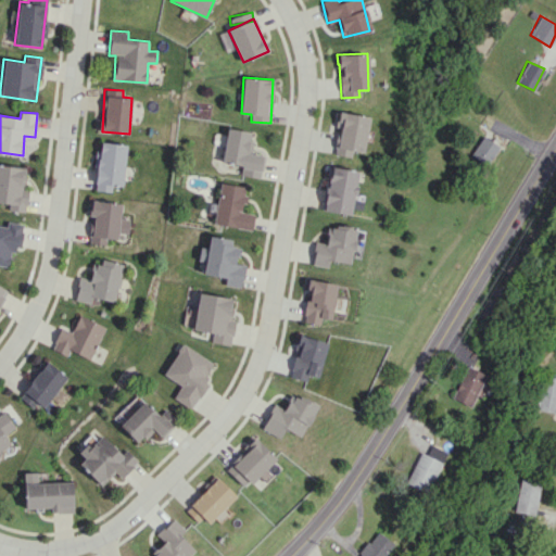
[(335,154),(350,156),(351,151),(363,152),(367,116),(338,112),(336,127),(339,127),(335,154)]
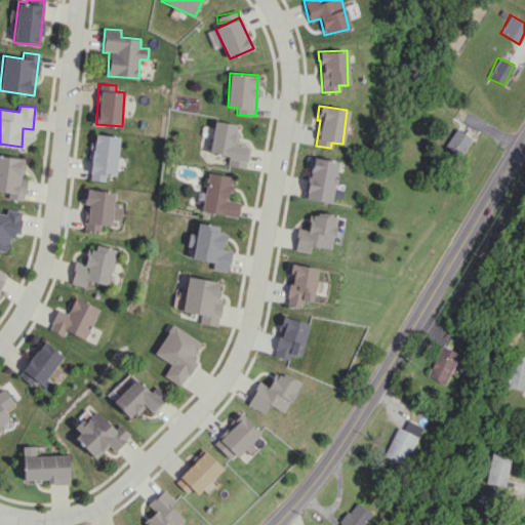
[(210,154),(228,156),(227,166),(246,167),(248,146),(236,145),(238,124),(213,121),(210,154)]
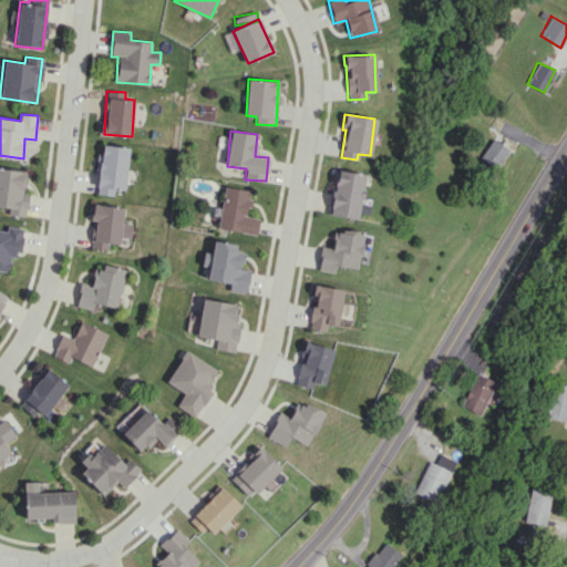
[(478,158),(496,168),(508,148),(492,138),(478,158)]
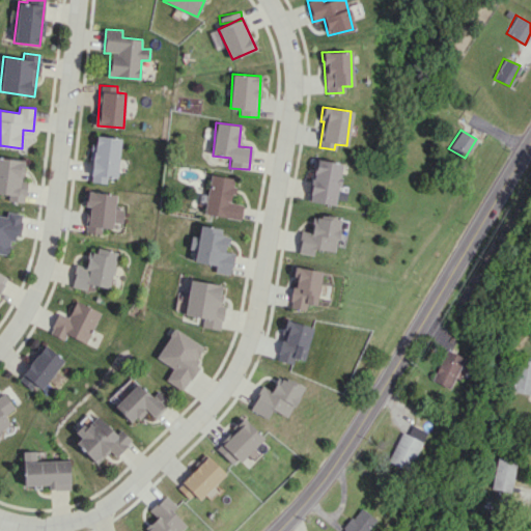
[(107,184),(108,177),(118,177),(120,137),(93,136),(90,183),(107,184)]
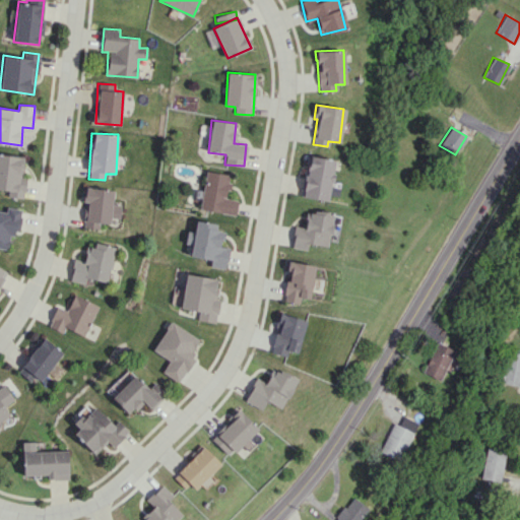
[(0,189),(7,191),(7,197),(22,199),(24,184),(20,184),(23,156),(0,153),(0,189)]
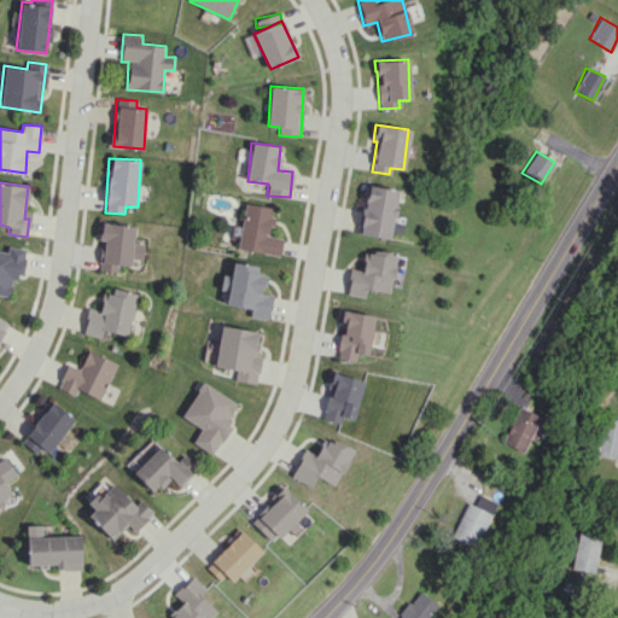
[(390,238),(397,190),(365,185),(357,233),(390,238)]
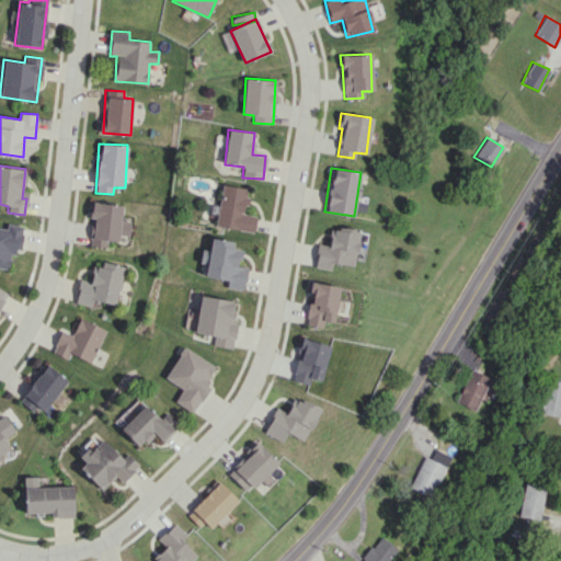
[(216,226),(254,231),(256,216),(244,214),(249,189),(222,184),(216,226)]
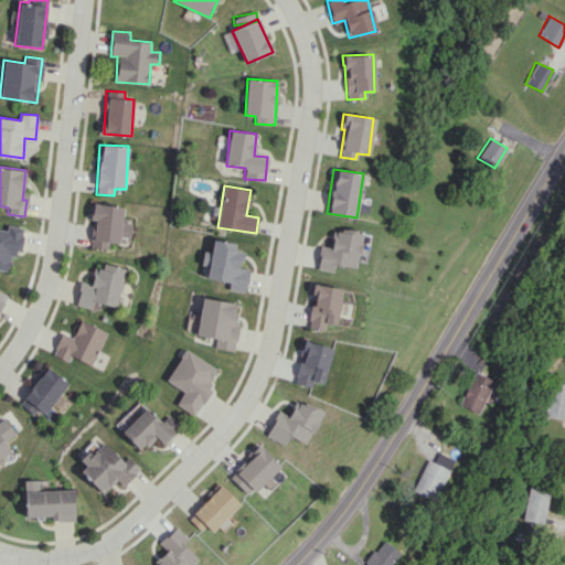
[(125,206),(93,203),(92,219),(95,219),(93,247),(108,249),(109,242),(120,243),(121,236),(131,237),(132,222),(124,222),(125,206)]
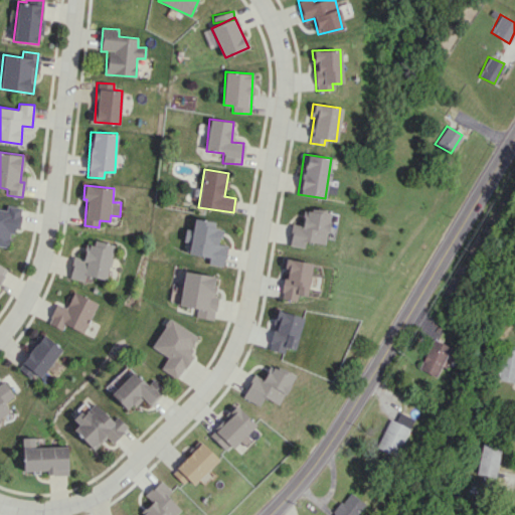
[(0,245),(7,246),(9,233),(17,234),(22,207),(6,205),(5,209),(0,208),(0,245)]
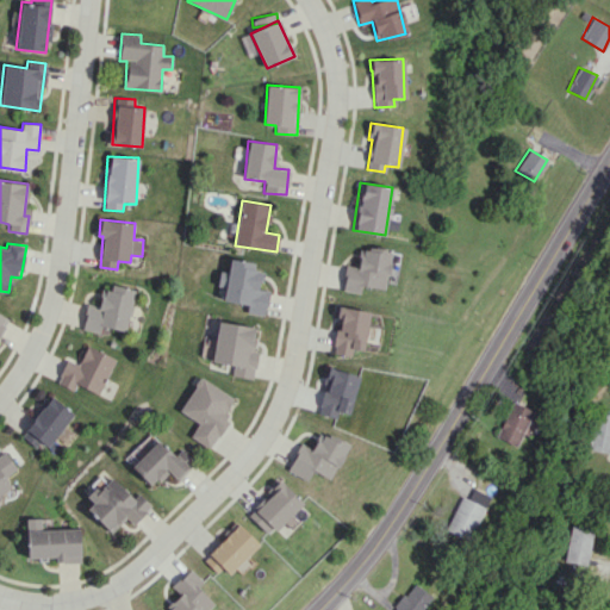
[(341,290),(360,293),(361,286),(384,290),(391,250),(362,246),(359,267),(346,265),(341,290)]
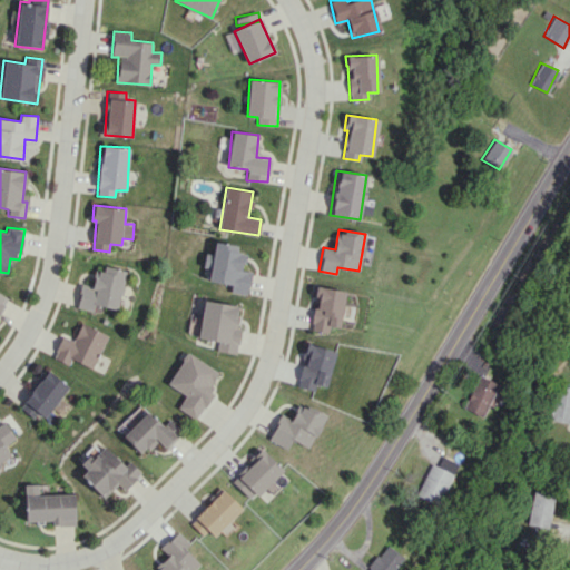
[(208,282),(231,285),(229,292),(247,295),(251,271),(243,269),(245,253),(237,252),(238,245),(215,242),(213,254),(205,253),(204,266),(210,267),(208,282)]
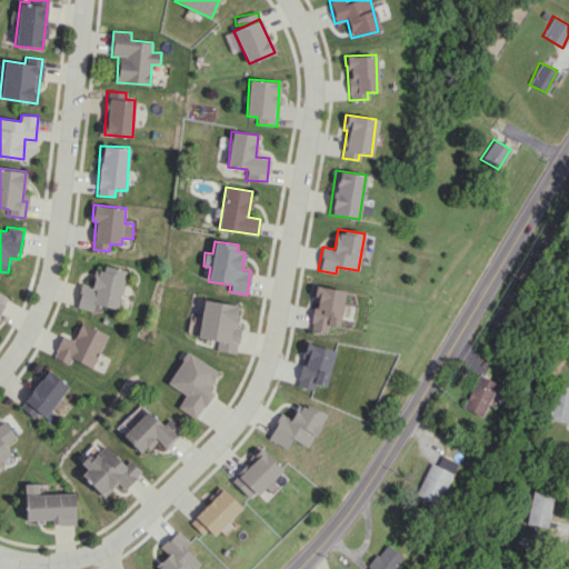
[(126,269),(102,266),(100,277),(93,276),(92,285),(81,283),(77,307),(93,310),(95,305),(119,308),(126,269)]
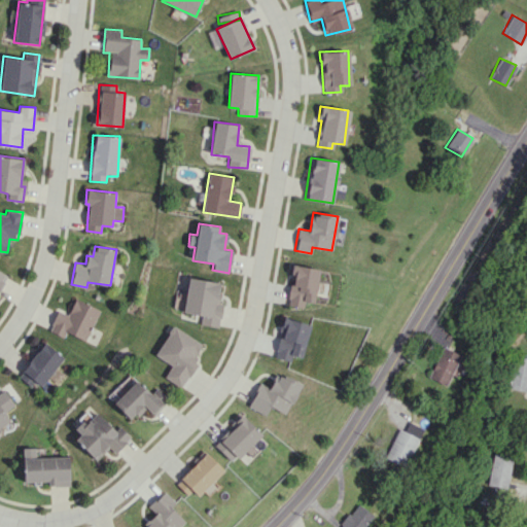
[(318,269),(291,265),(286,306),(303,308),(304,302),(314,303),(318,269)]
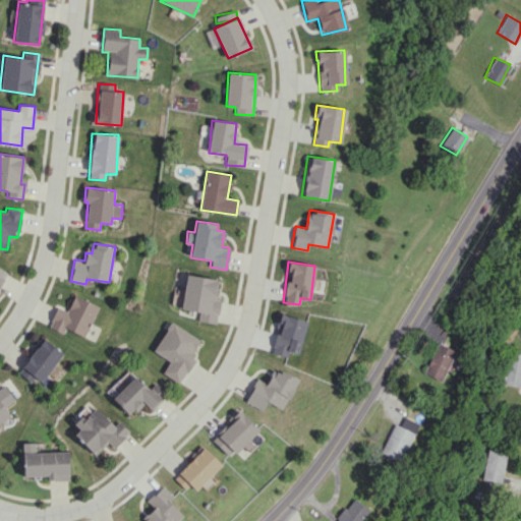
[(216,324),(219,301),(215,300),(218,279),(186,275),(181,309),(199,311),(197,321),(216,324)]
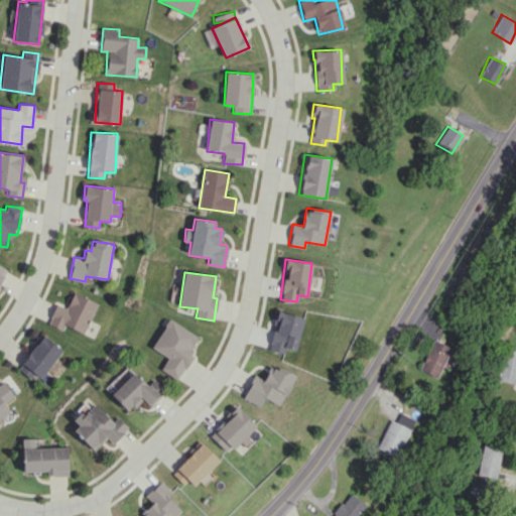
[(99,303),(74,291),(67,308),(56,303),(47,324),(63,331),(66,325),(85,334),(99,303)]
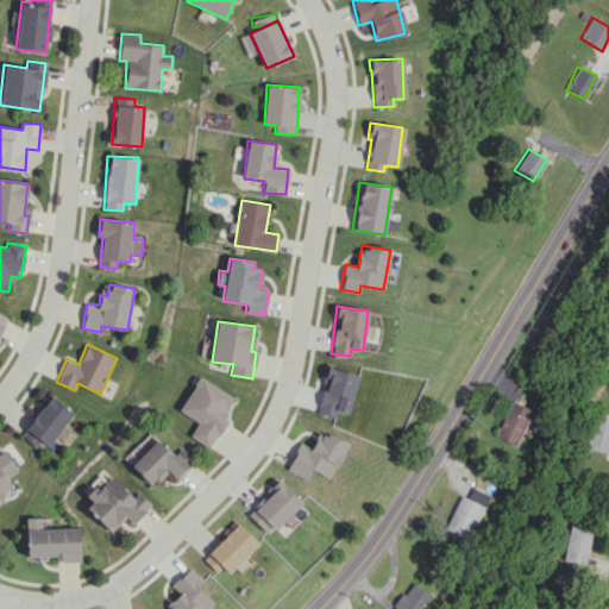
[(357,375),(328,366),(315,412),(336,418),(337,410),(346,414),(357,375)]
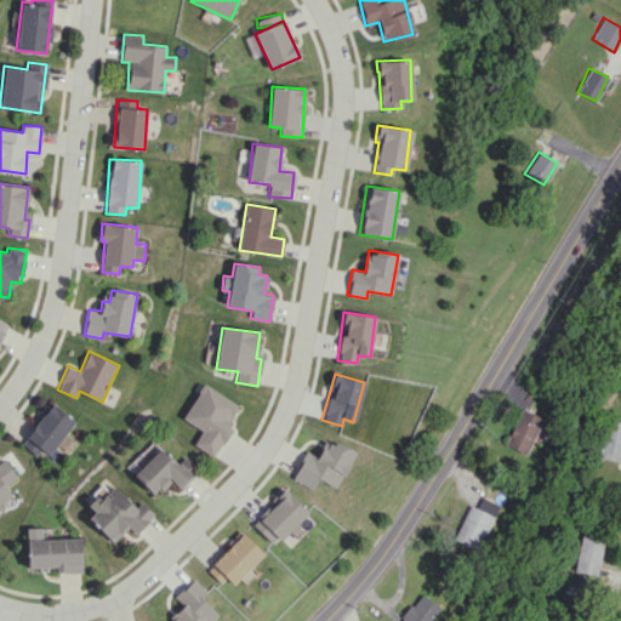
[(241,408),(204,383),(182,419),(201,431),(193,444),(211,456),(241,408)]
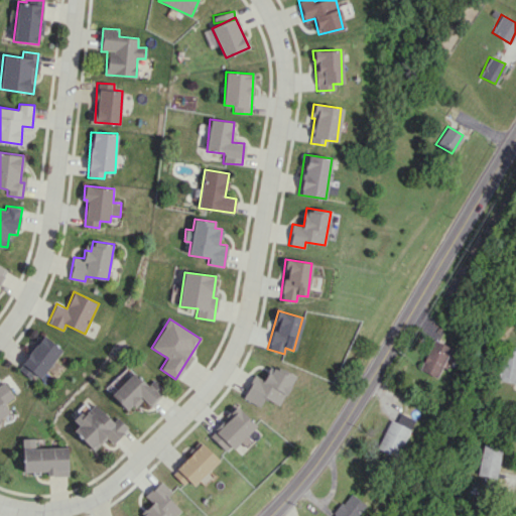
[(40,378),(62,349),(43,334),(17,368),(30,378),(34,373),(40,378)]
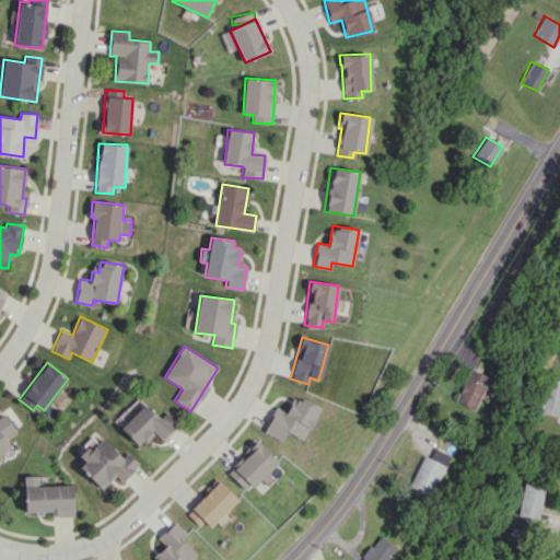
[(454,401),(474,410),(488,376),(468,368),(454,401)]
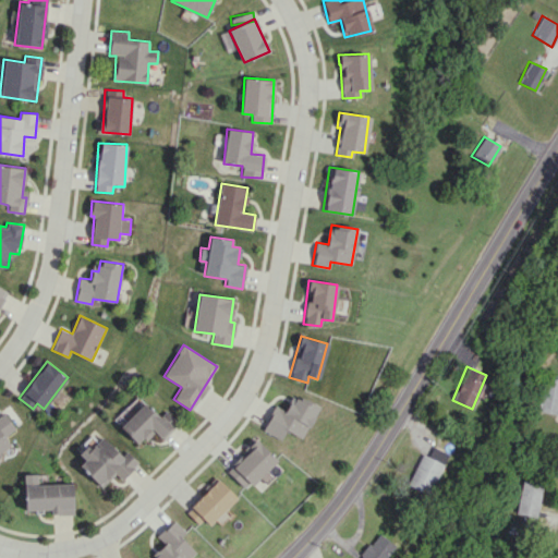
[(537,411),(557,414),(557,408),(557,379),(545,376),(537,411)]
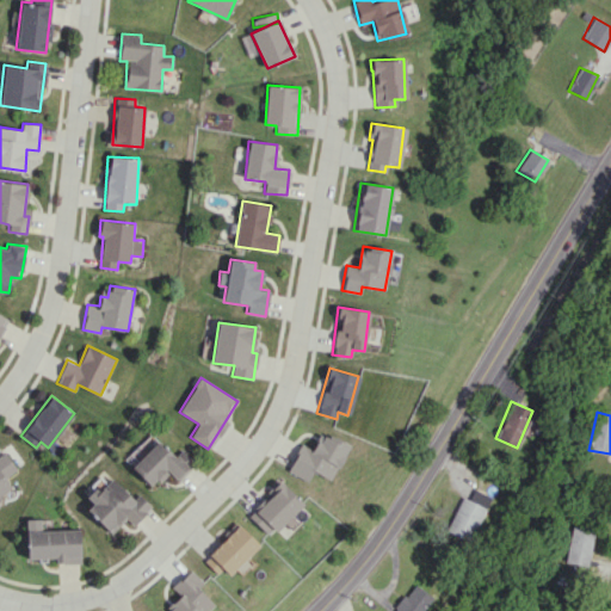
[(331,481),(347,445),(320,431),(312,449),(300,444),(287,471),(307,481),(312,471),(331,481)]
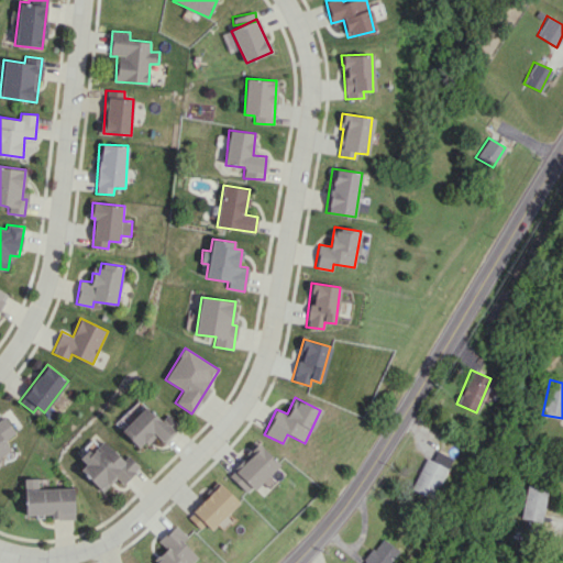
[(139,449),(155,433),(164,442),(180,427),(168,414),(162,419),(147,405),(121,430),(139,449)]
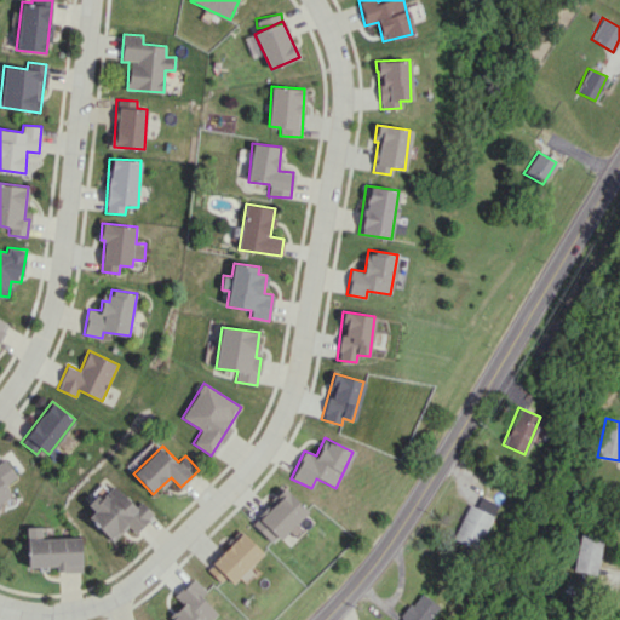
[(0,501),(11,494),(5,486),(18,477),(6,459),(0,461),(0,501)]
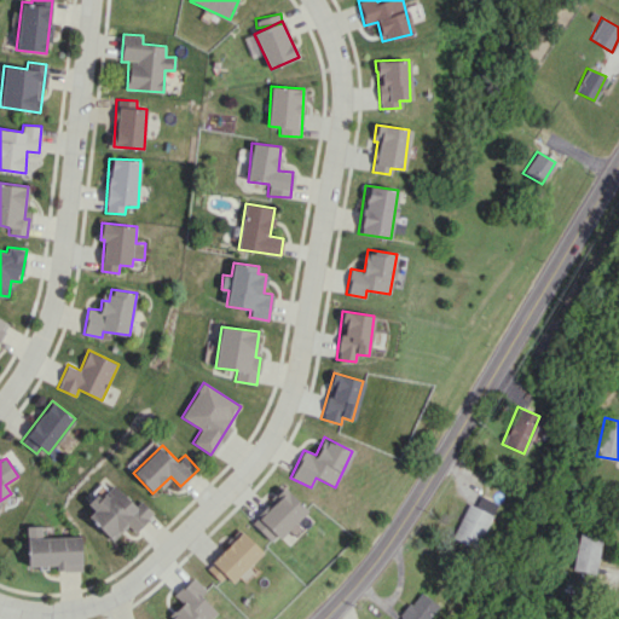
[(136,505),(114,484),(99,498),(96,495),(87,503),(94,510),(87,516),(113,541),(127,526),(134,532),(154,513),(140,499),(136,505)]
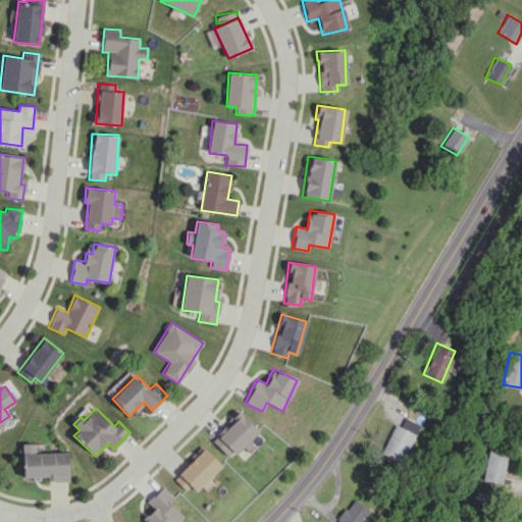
[(258,430),(239,410),(227,420),(230,423),(211,440),(228,458),(258,430)]
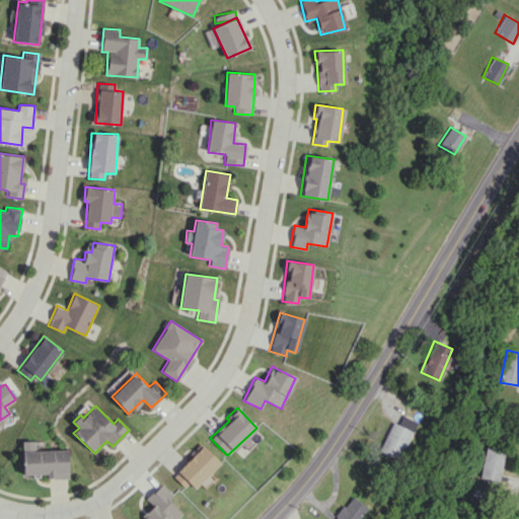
[(378,450),(398,459),(416,422),(401,415),(397,425),(391,422),(378,450)]
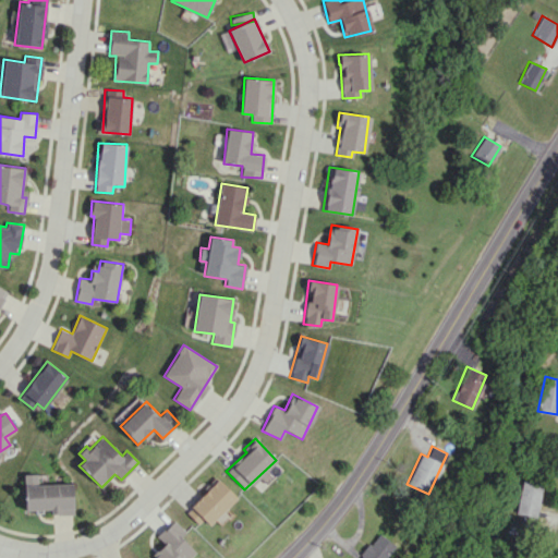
[(25,510),(51,510),(51,514),(74,514),(73,483),(47,484),(47,474),(24,474),(25,510)]
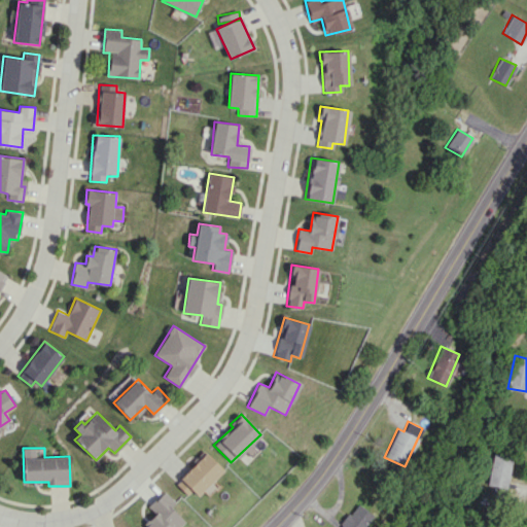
[(222,469),(205,452),(176,482),(195,499),(222,469)]
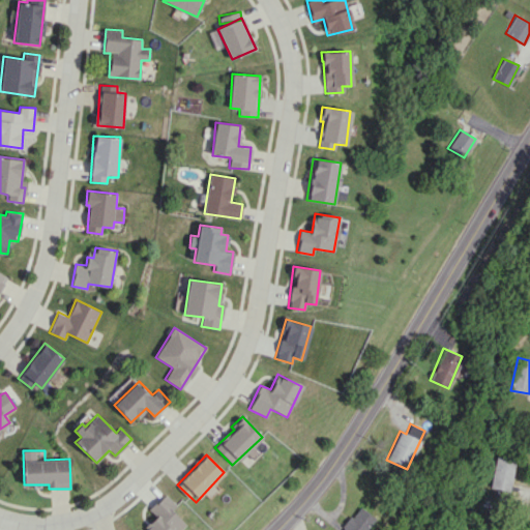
[(509,491),(516,461),(496,457),(490,487),(509,491)]
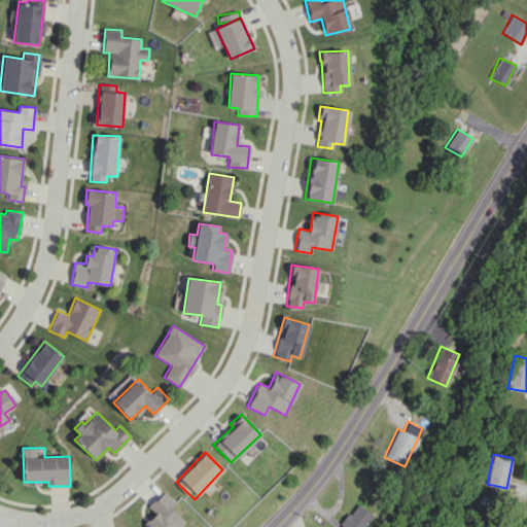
[(175,502),(164,491),(147,506),(156,516),(144,526),(178,526),(184,522),(170,506),(175,502)]
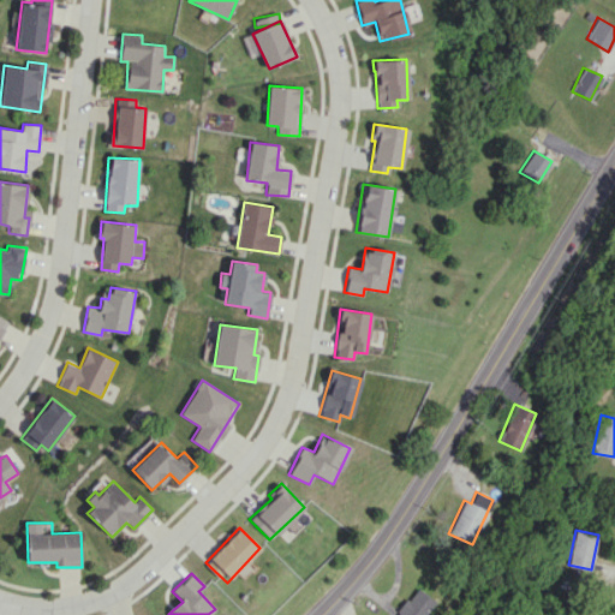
[(423,614),(433,598),(412,587),(395,614),(423,614)]
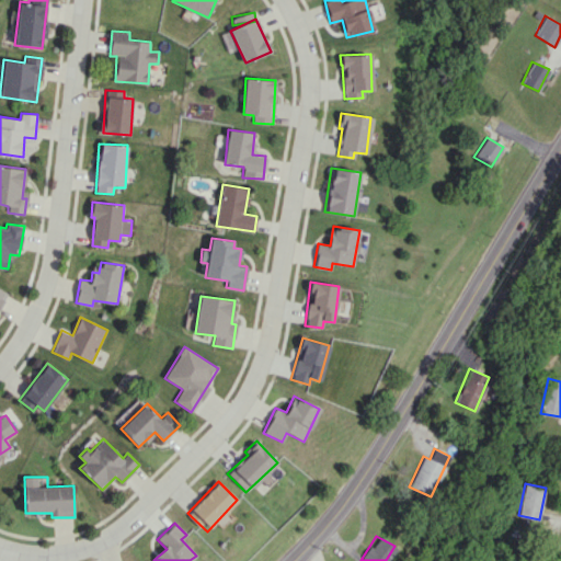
All buildings are outlined.
